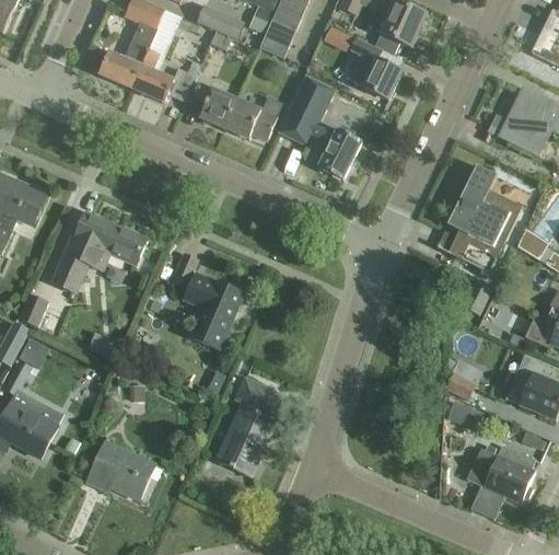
[(0,0),(0,31),(3,33),(16,0),(0,0)]
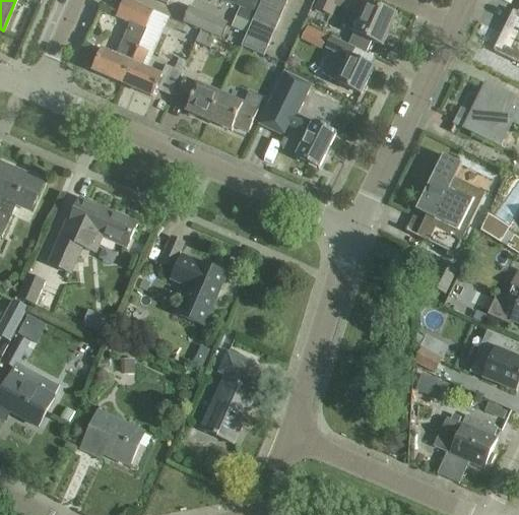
[(122,81),(143,33),(145,26),(144,26),(152,7),(136,0),(122,0),(116,14),(130,20),(116,54),(102,48),(92,68),(122,81)]
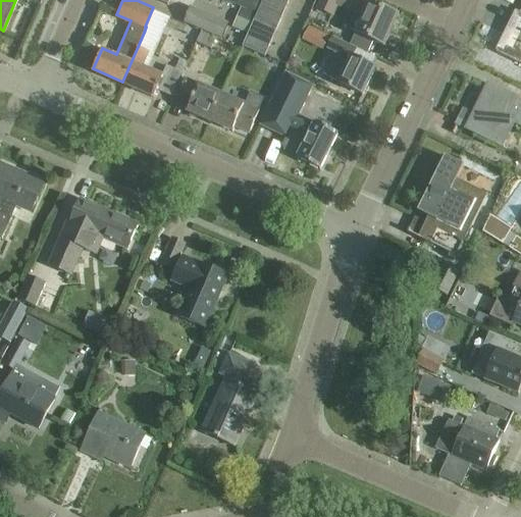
[(278,17),(283,5),(271,0),(260,0),(257,7),(278,17)]
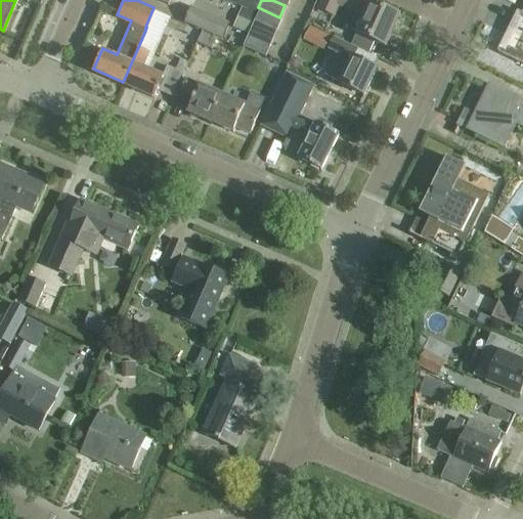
[(333,12),(338,2),(362,13),(355,31),(374,39),(386,44),(399,13),(368,0),(319,0),(317,5),(333,12)]
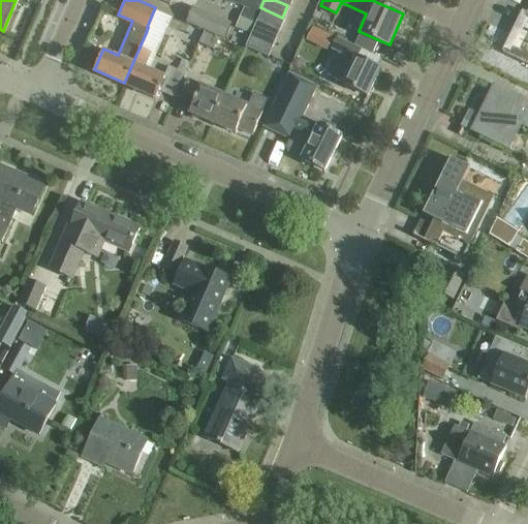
[(223,34),(229,21),(192,3),(186,18),(223,34)]
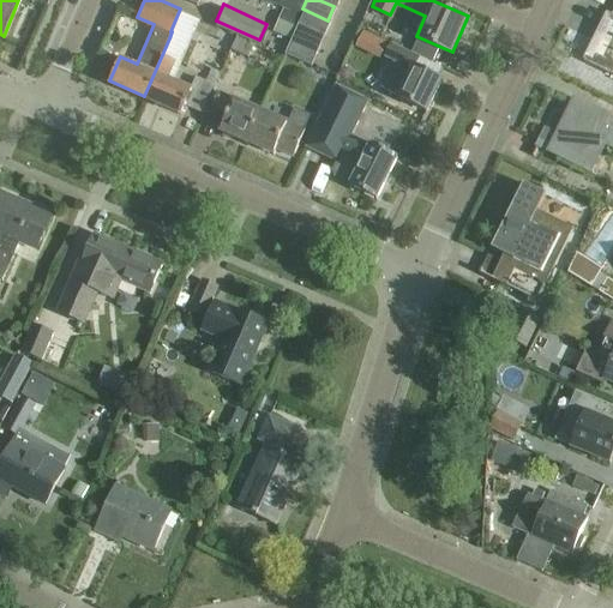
[(290,36),(296,23),(300,13),(282,5),(272,28),(290,36)]
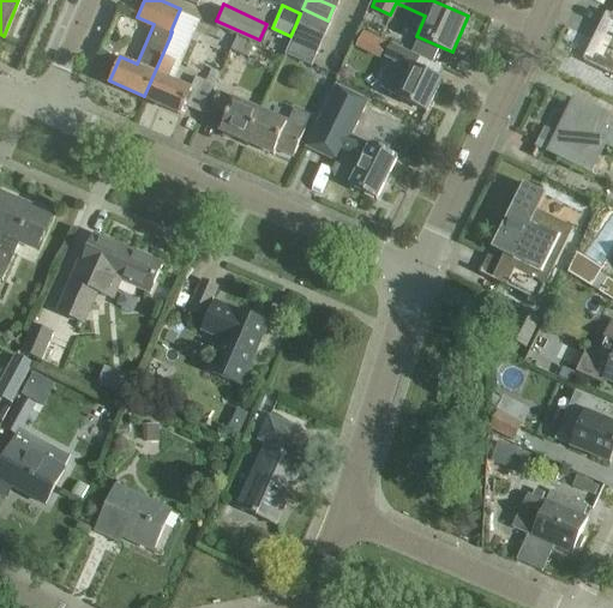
[(322,34),(328,20),(302,8),(300,13),(296,23),(322,34)]
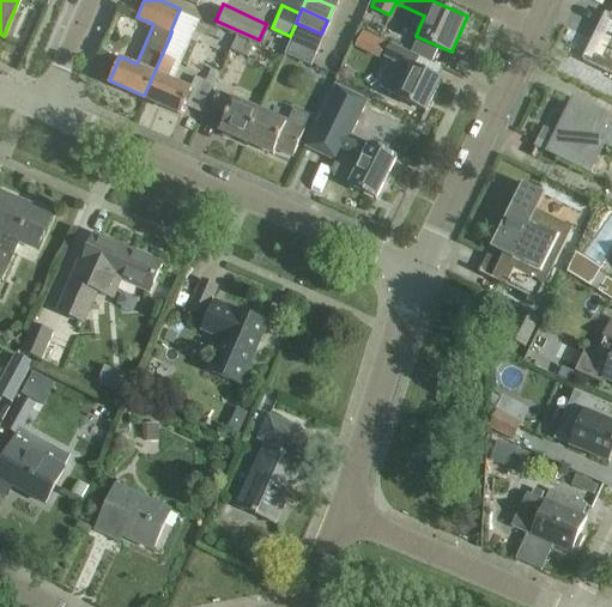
[(581,59),(603,68),(611,73),(611,14),(605,11),(581,59)]
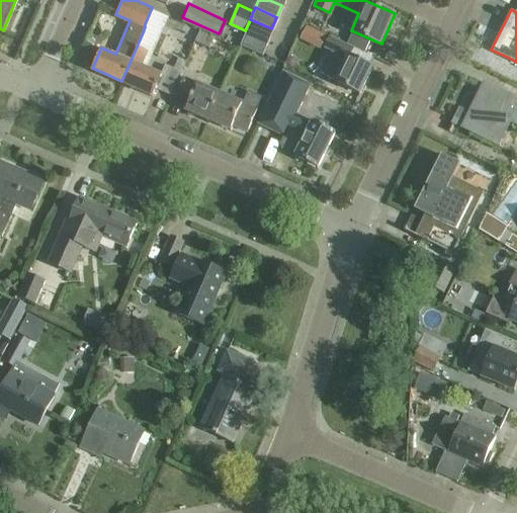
[(266,40),(271,28),(250,19),(245,30),(245,31),(266,40)]
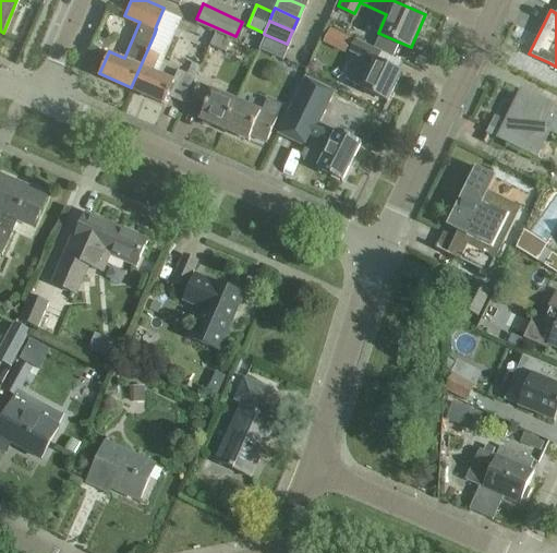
[(225,49),(230,37),(214,31),(209,41),(225,49)]
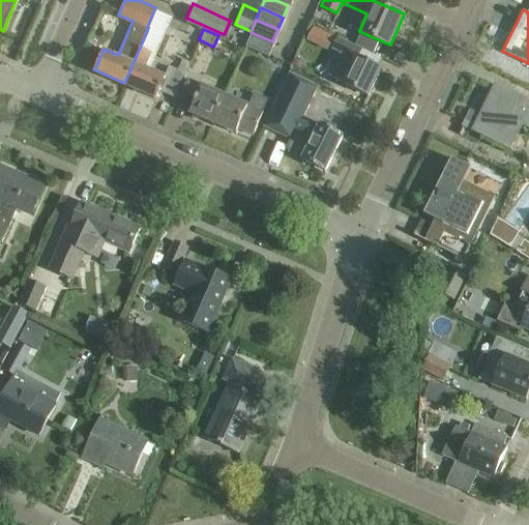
[(378,39),(359,31),(354,42),(373,52),(378,39)]
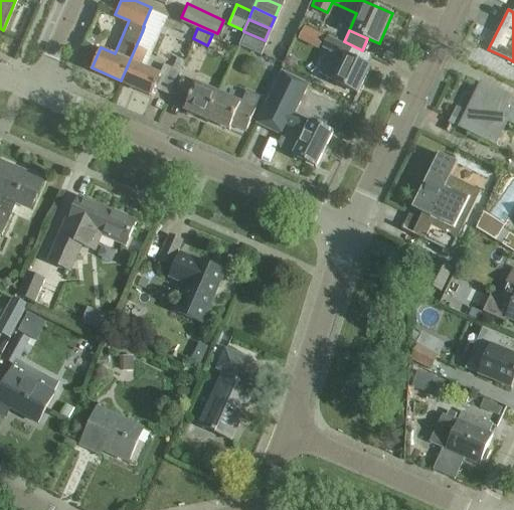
[(260,52),(265,40),(243,31),(238,42),(260,52)]
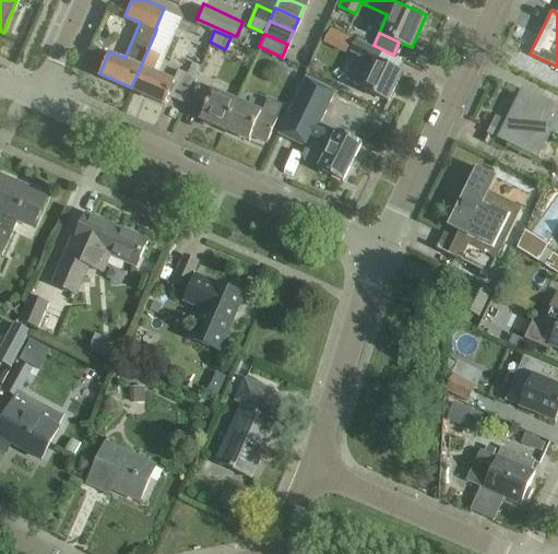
[(167,92),(171,81),(174,78),(152,68),(164,39),(154,35),(131,87),(163,101),(167,92)]
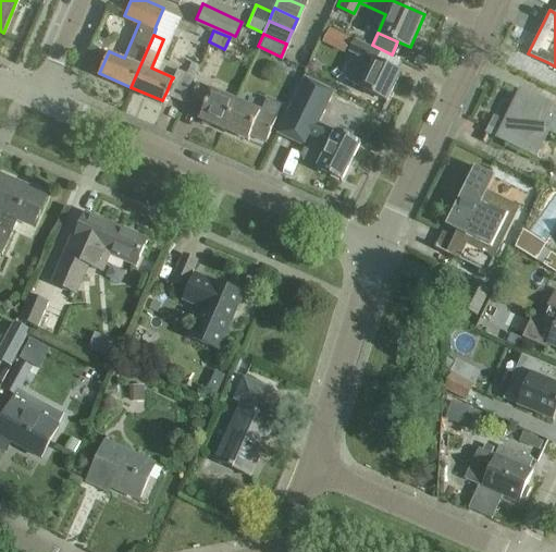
[(355,54),(344,76),(361,84),(360,86),(386,99),(399,70),(397,69),(402,59),(392,54),(372,45),(355,36),(348,50),(355,54)]
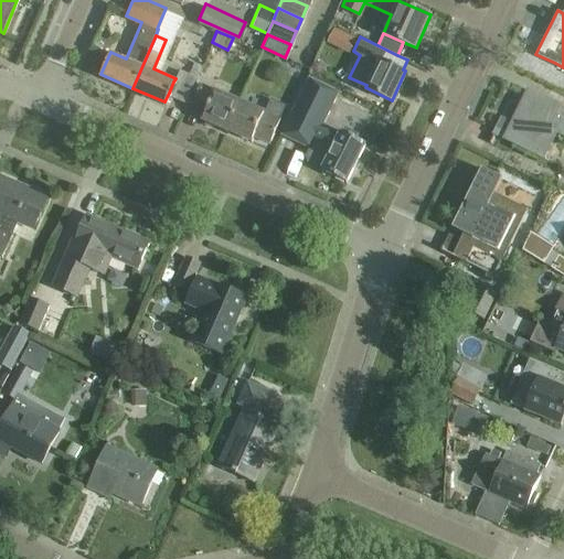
[(193,60),(188,72),(197,75),(201,63),(193,60)]
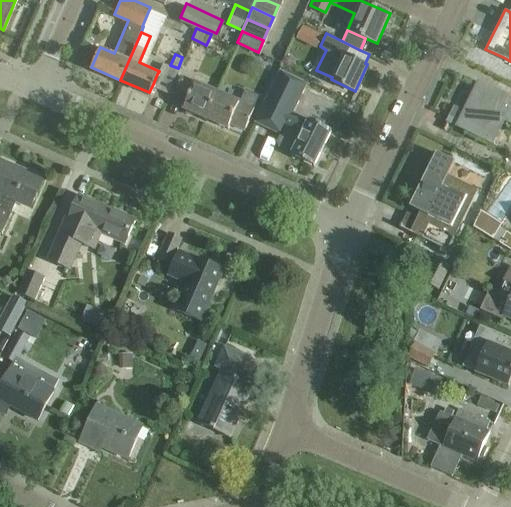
[(157,74),(153,84),(168,91),(178,68),(170,65),(163,62),(159,71),(157,74)]
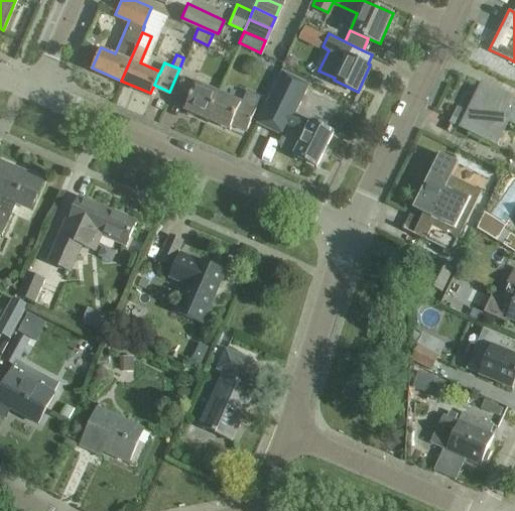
[(257,120),(283,132),(278,141),(281,148),(315,165),(333,130),(293,110),(307,83),(282,70),(257,120)]
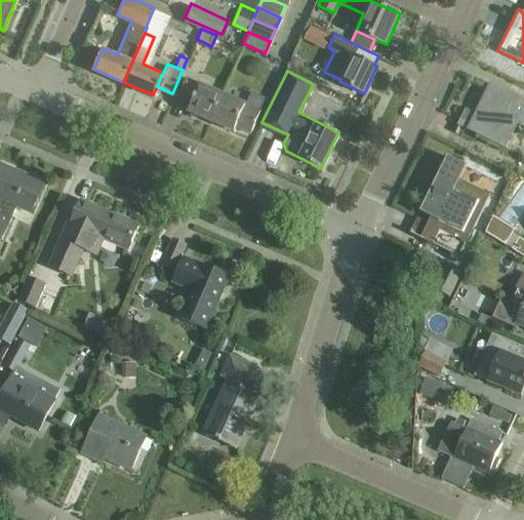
[(188,110),(210,120),(223,91),(185,75),(178,89),(194,95),(188,110)]
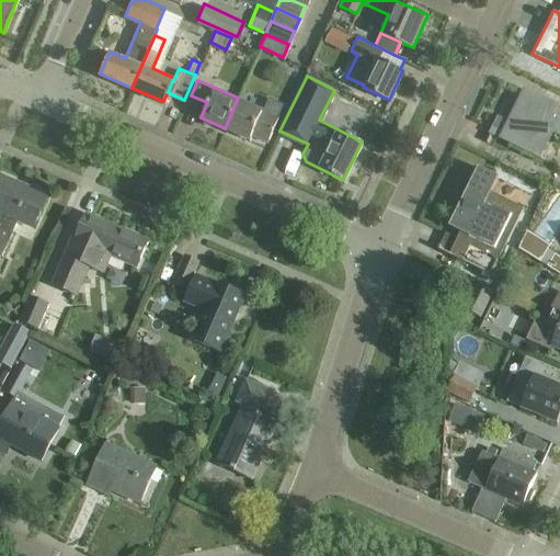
[(491,131),(511,140),(539,155),(551,129),(559,133),(559,105),(523,88),(507,120),(498,114),(486,139),(487,139),(491,131)]
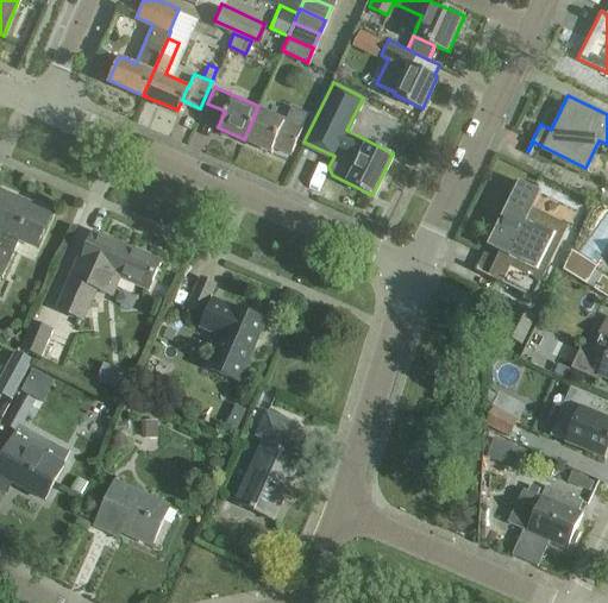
[(290,152),(300,130),(301,125),(258,106),(244,139),(270,150),(273,144),(290,152)]
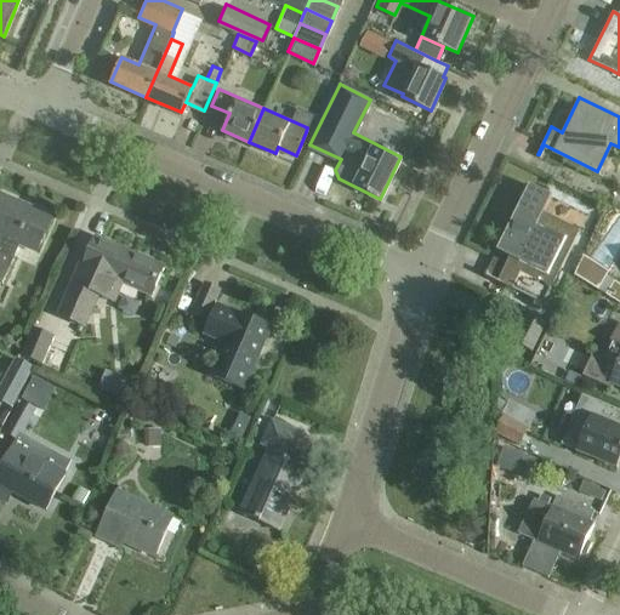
[(512,248),(496,279),(542,302),(580,228),(534,206),(542,189),(529,182),(500,241),(512,248)]
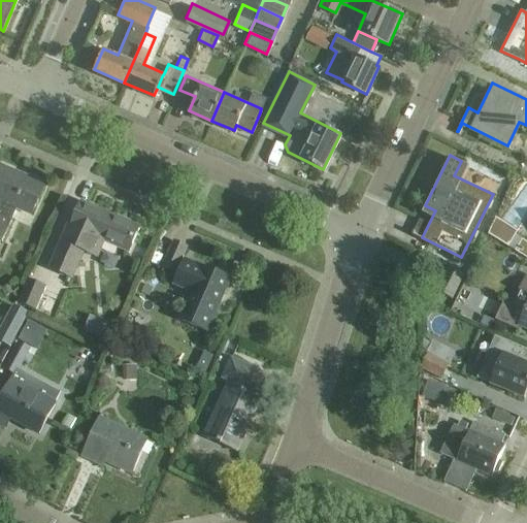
[(31,211),(35,201),(43,182),(0,162),(0,236),(13,204),(31,211)]
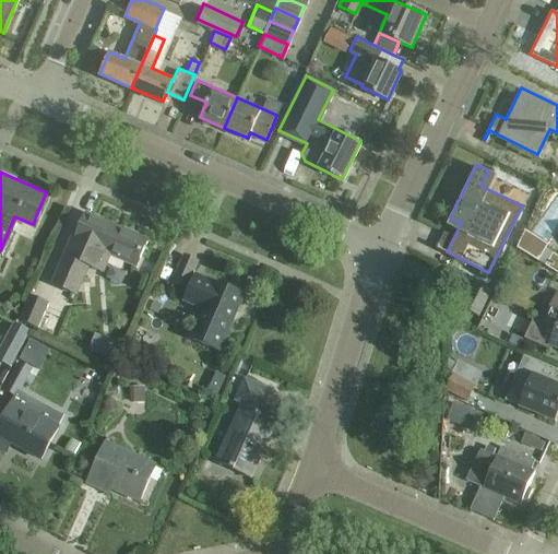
[(104,268),(109,254),(135,264),(147,237),(86,210),(73,238),(71,237),(51,281),(78,293),(91,261),(104,268)]
